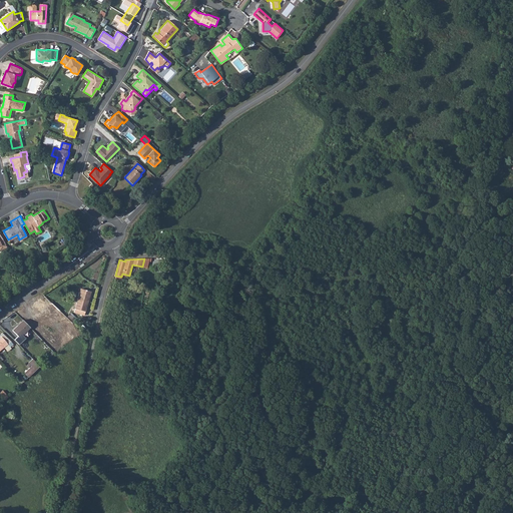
[(81,289),(74,314),(84,317),(91,292),(81,289)]
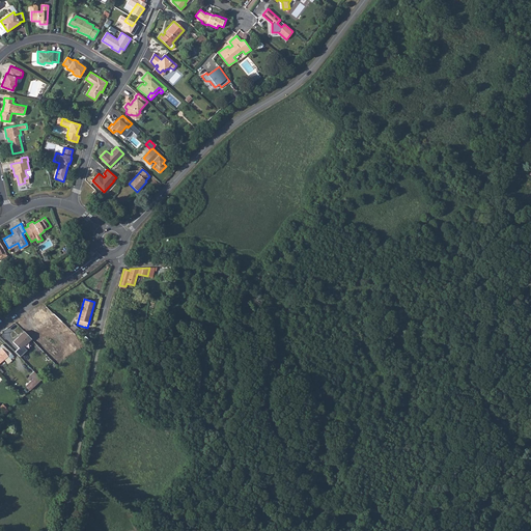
[(37,324),(48,317),(49,317),(44,309),(32,316),(37,324)]
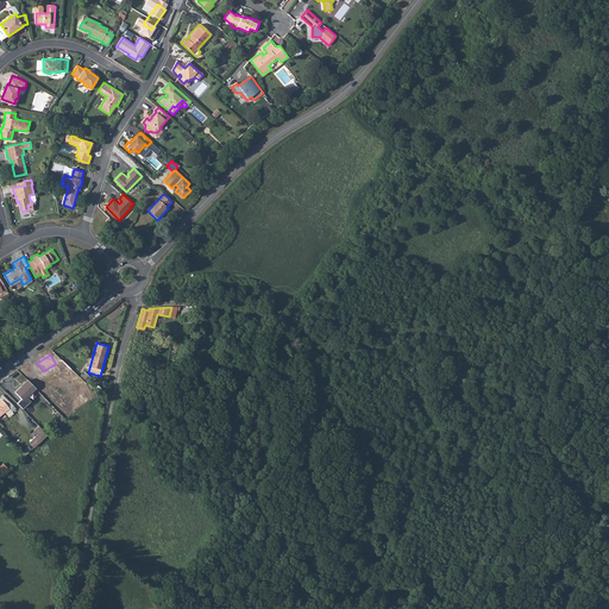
[(56,364),(55,364),(58,369),(60,368),(62,370),(68,365),(62,359),(56,364)]
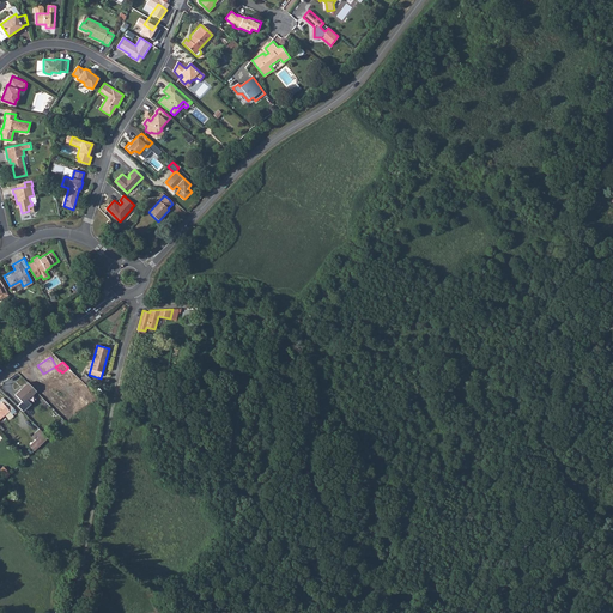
[(32,388),(26,382),(14,395),(20,402),(22,402),(25,399),(35,390),(32,388)]
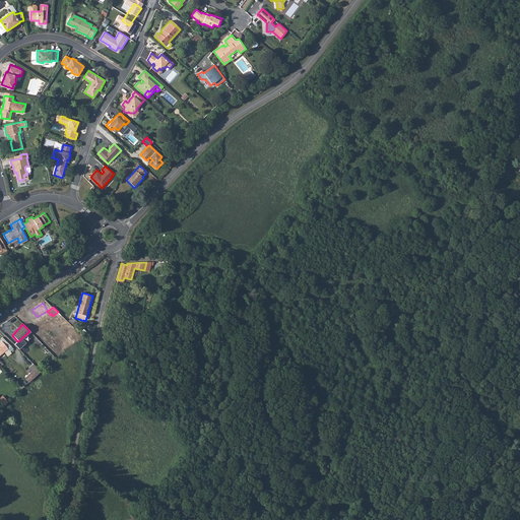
[(0,342),(0,353),(10,345),(3,338),(0,339),(0,340),(1,342),(0,342)]
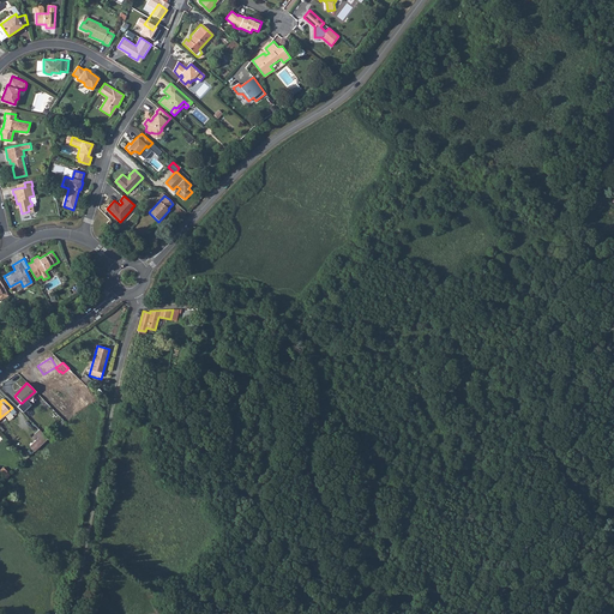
[(30,405),(25,399),(22,403),(20,403),(17,407),(23,413),(30,405)]
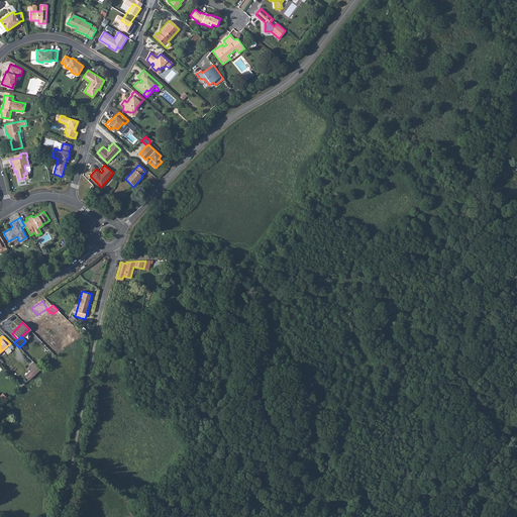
[(33,362),(29,366),(31,368),(25,376),(30,380),(40,368),(33,362)]
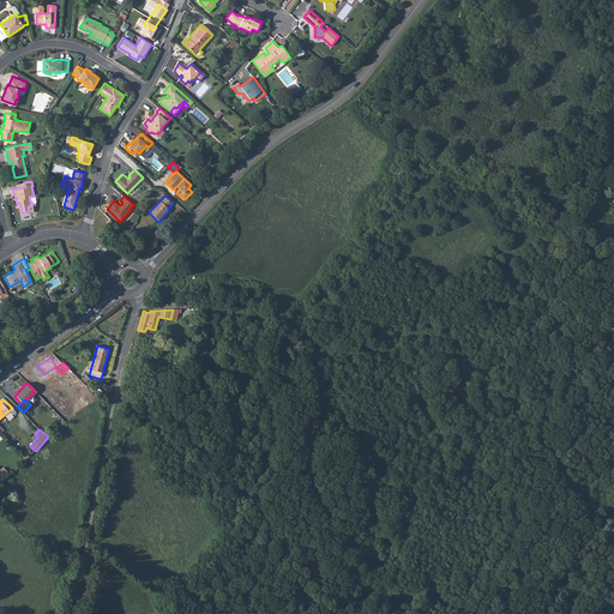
[(0,471),(6,479),(10,475),(4,468),(0,470),(0,471)]
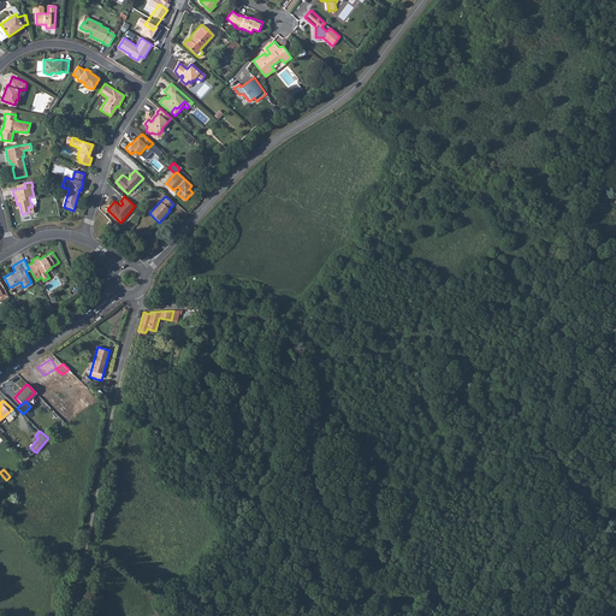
All buildings are outlined.
